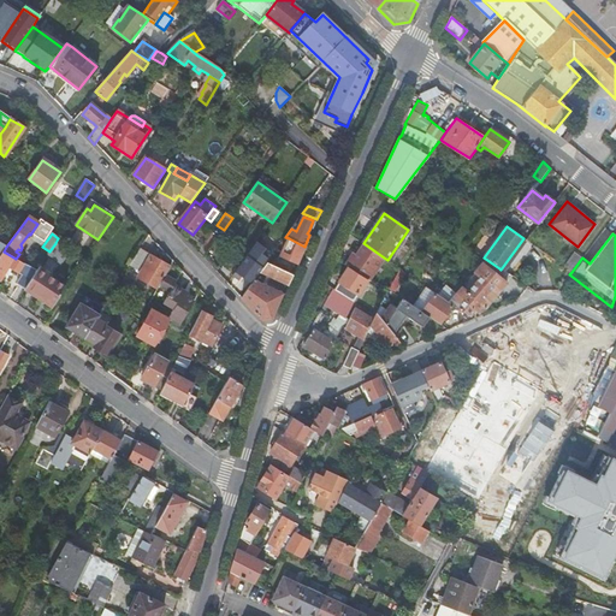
[(280,255),(297,264),(304,247),(289,238),(280,255)]
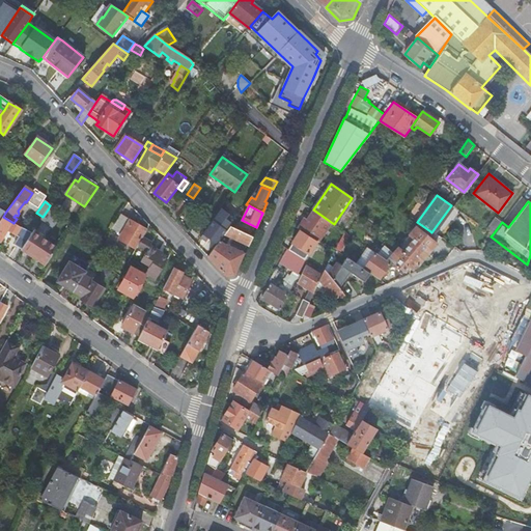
[(311,208),(298,229),(301,230),(316,241),(317,242),(331,222),(313,210),(311,208)]
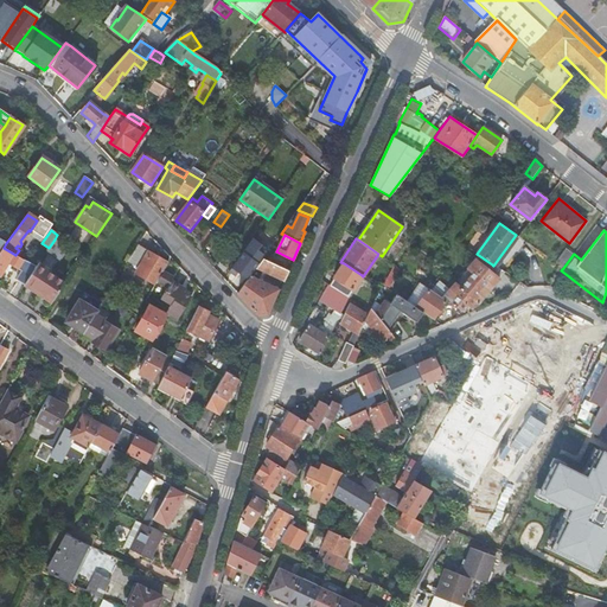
[(149,253),(138,246),(128,262),(139,269),(149,253)]
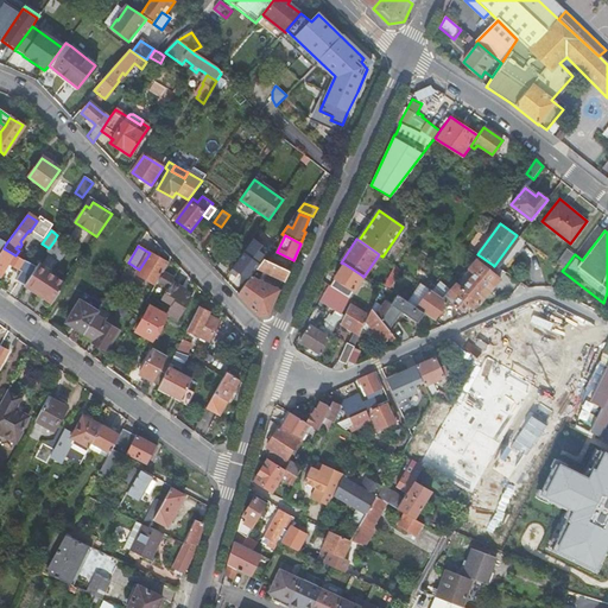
[(16,255),(4,248),(0,253),(0,277),(10,263),(21,271),(16,280),(24,286),(37,267),(24,260),(16,255)]
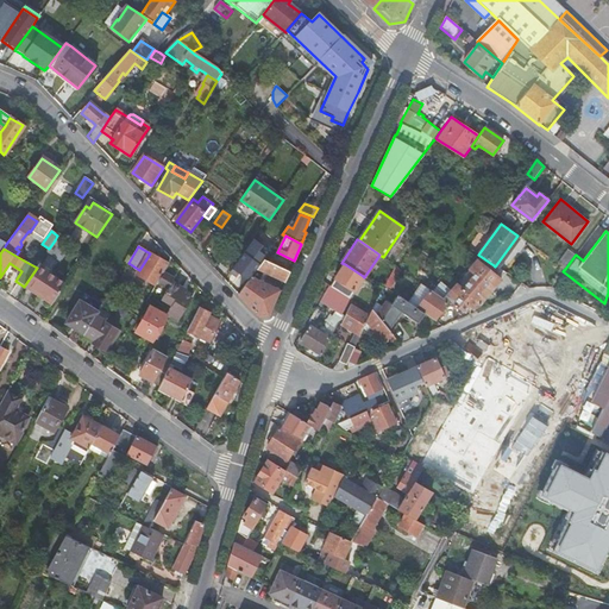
[(557,262),(565,269),(575,256),(567,249),(557,262)]
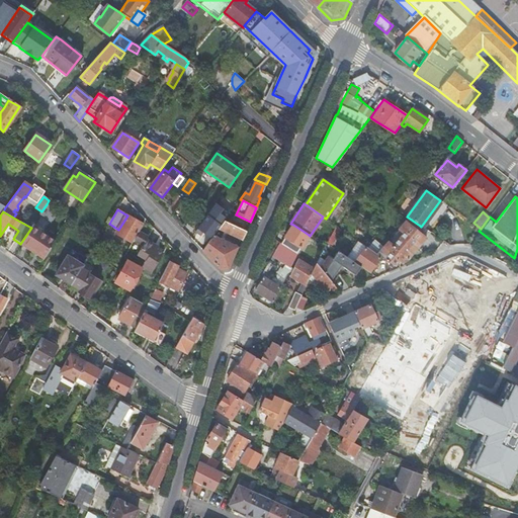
[(143,225),(127,216),(118,230),(116,234),(133,244),(134,241),(139,232),(143,225)]
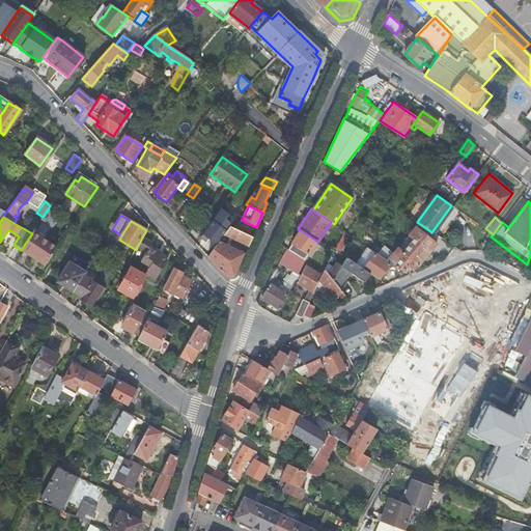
[(229,226),(224,234),(247,245),(251,236),(229,226)]
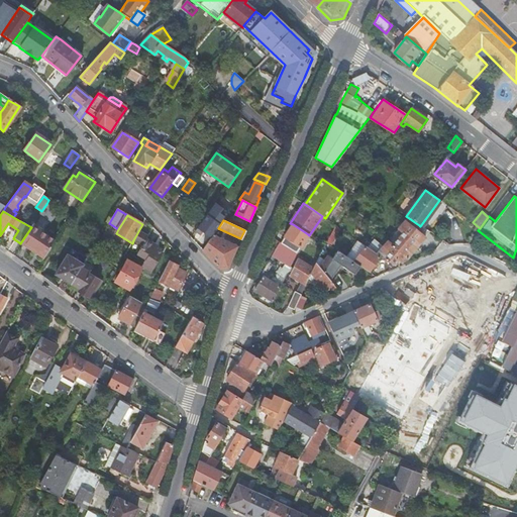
[(430,232),(420,226),(419,225),(415,229),(405,221),(398,229),(403,233),(393,245),(388,241),(377,254),(380,256),(393,266),(398,260),(402,263),(406,259),(407,260),(430,232)]
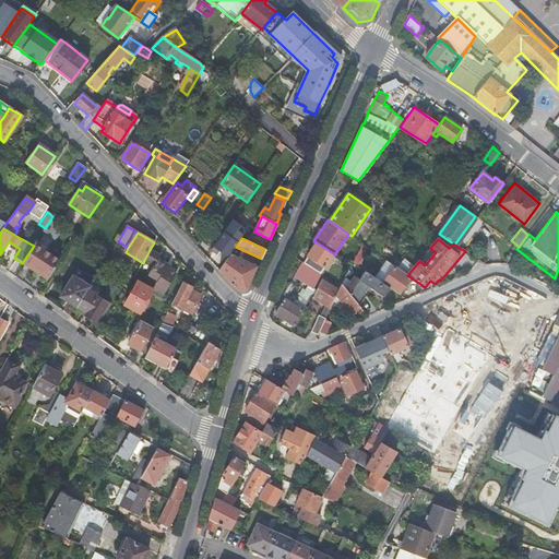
[(34,246),(22,263),(31,269),(32,266),(49,277),(59,261),(43,250),(44,249),(35,242),(34,246)]
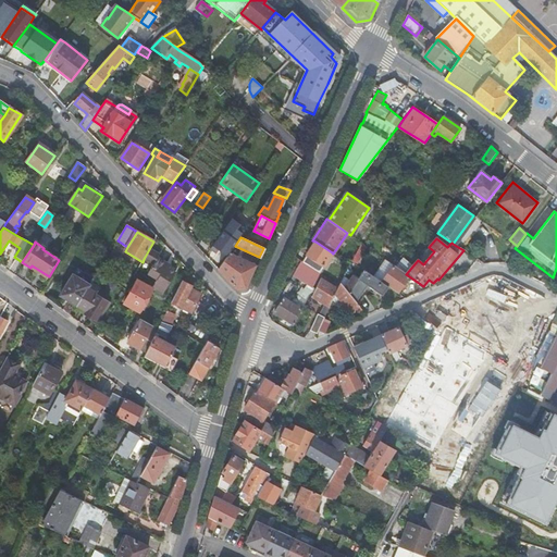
[(332,252),(316,242),(302,262),(319,273),(332,252)]
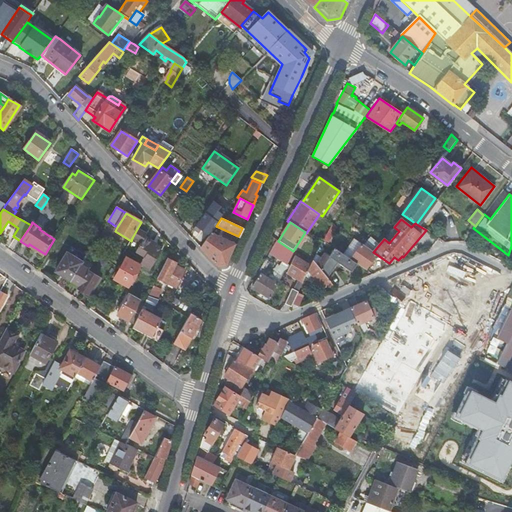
[(332,223),(323,240),(327,243),(336,226),(332,223)]
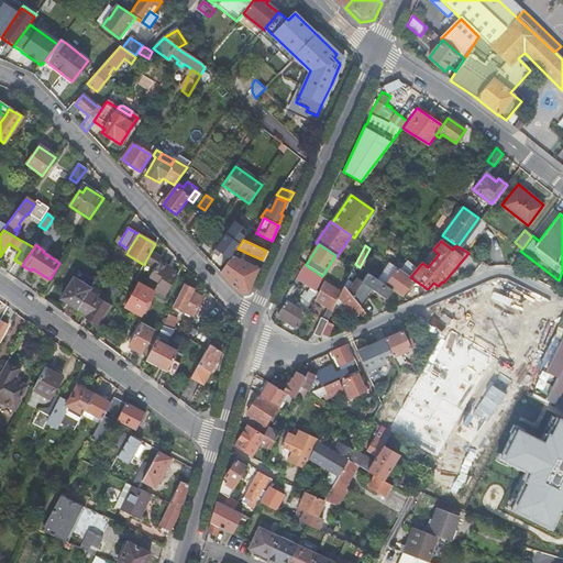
[(433,250),(422,263),(428,267),(439,254),(433,250)]
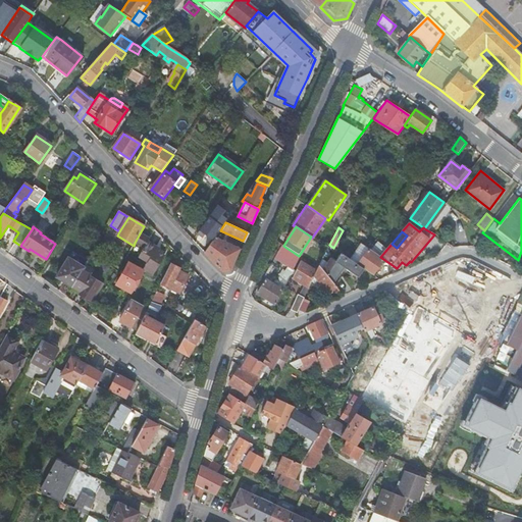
[(148,263),(143,271),(152,276),(164,256),(158,252),(155,251),(157,248),(148,243),(150,240),(140,233),(135,243),(144,249),(139,257),(148,263)]
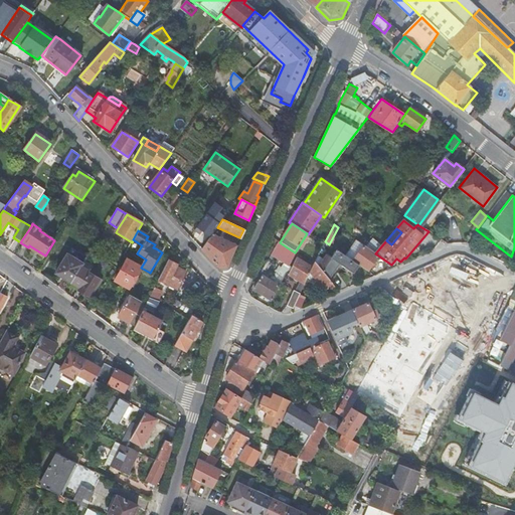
[(211,234),(201,249),(218,268),(226,267),(236,246),(211,234)]
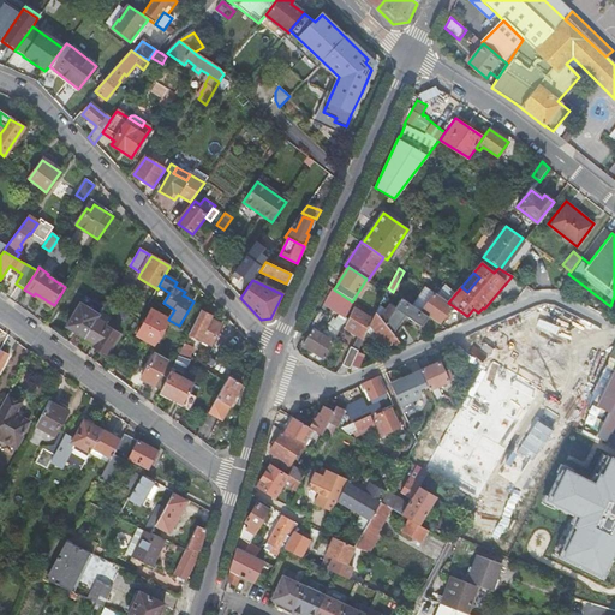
[(333,288),(323,304),(346,318),(354,303),(352,302),(334,290),(333,288)]
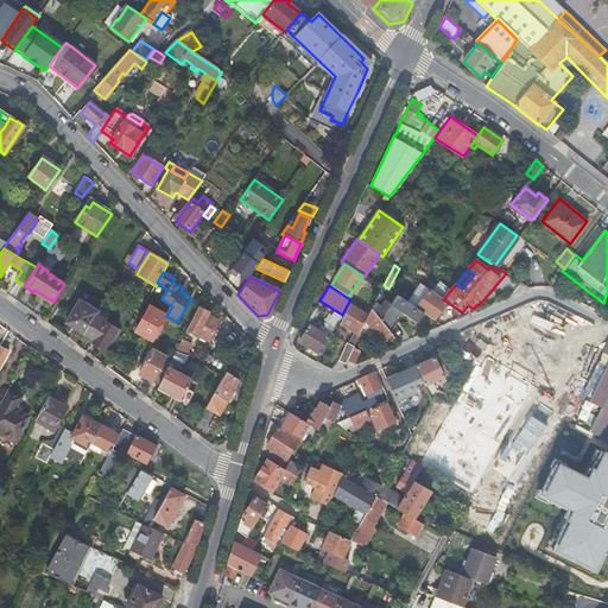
[(35,290),(33,292),(51,304),(54,302),(35,290)]
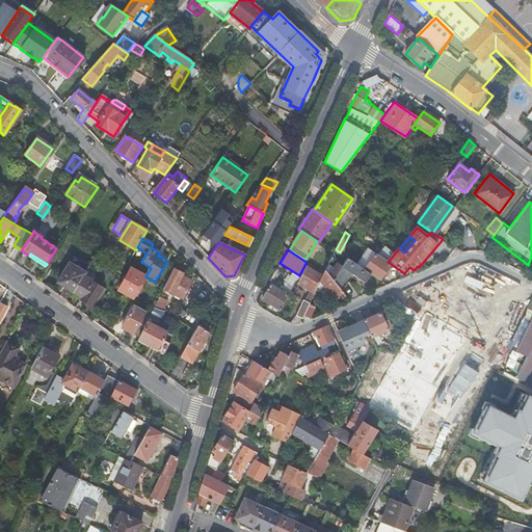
[(375,254),(365,269),(370,273),(380,280),(391,264),(388,262),(375,254)]
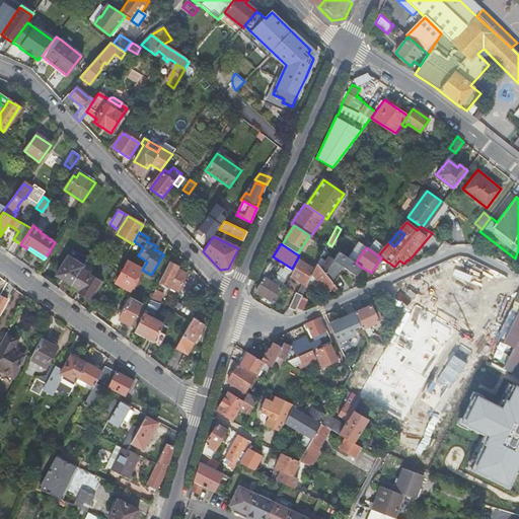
[(330,265),(320,256),(317,263),(331,281),(342,266),(356,276),(361,267),(356,263),(340,251),(330,265)]
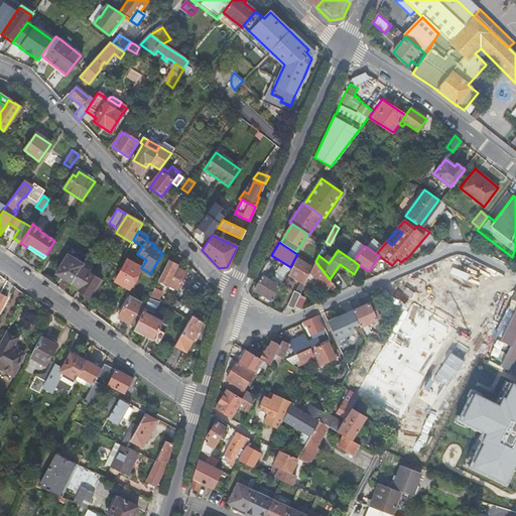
[(81,268),(82,266),(67,257),(55,275),(60,279),(61,277),(72,283),(81,268)]
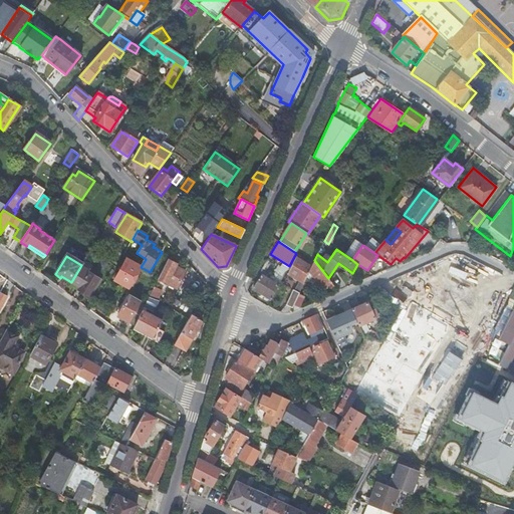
[(309,271),(311,267),(296,257),(291,267),(289,266),(286,272),(297,280),(293,290),(292,290),(285,305),(292,308),(309,271)]
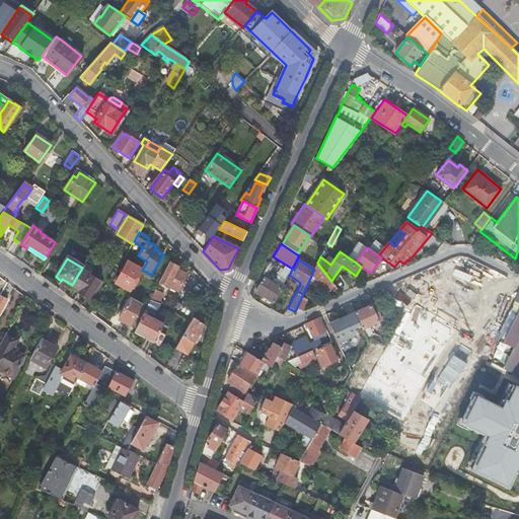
[(142,270),(128,262),(116,284),(129,292),(142,270)]
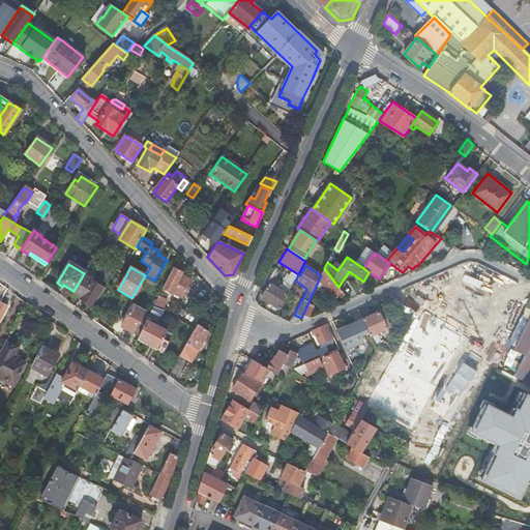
[(181,272),(172,268),(163,289),(181,297),(190,280),(180,274),(181,272)]
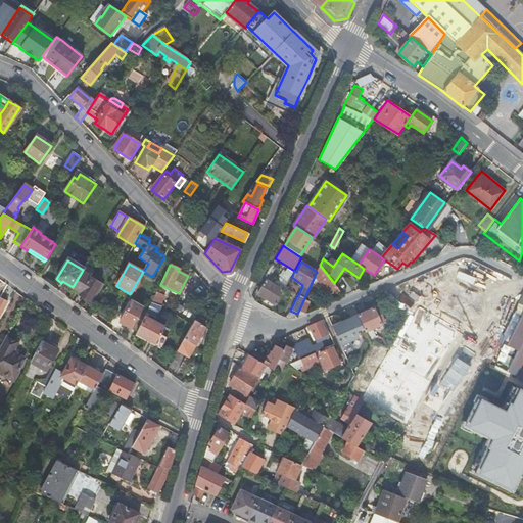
[(334,283),(320,265),(319,268),(317,272),(315,276),(328,294),(334,289),(337,294),(341,291),(334,283)]
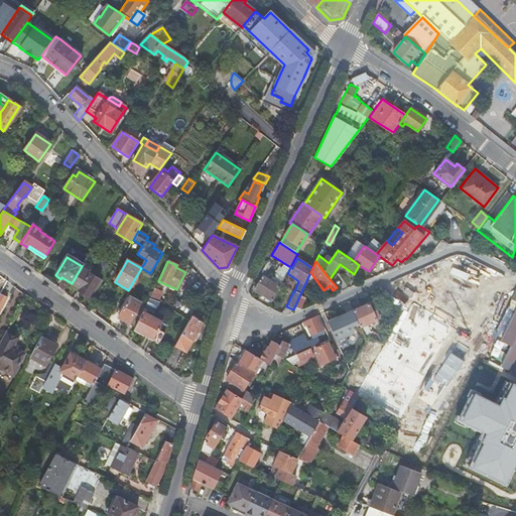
[(100,280),(81,268),(72,283),(83,290),(81,293),(89,298),(100,280)]
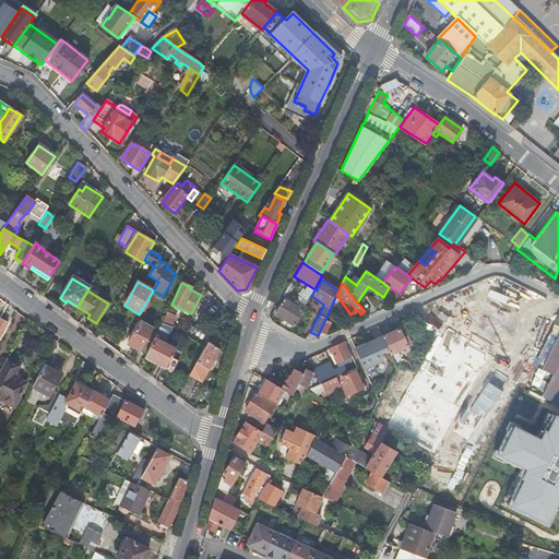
[(275,313),(295,326),(304,311),(285,298),(275,313)]
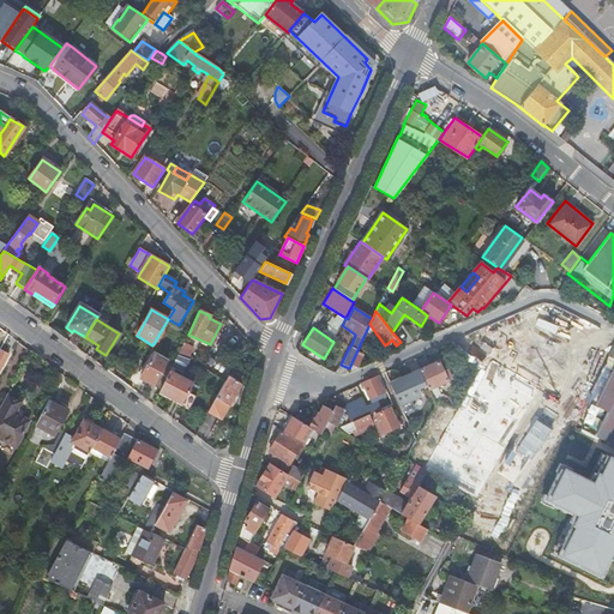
[(483,343),(480,348),(489,355),(493,349),(483,343)]
